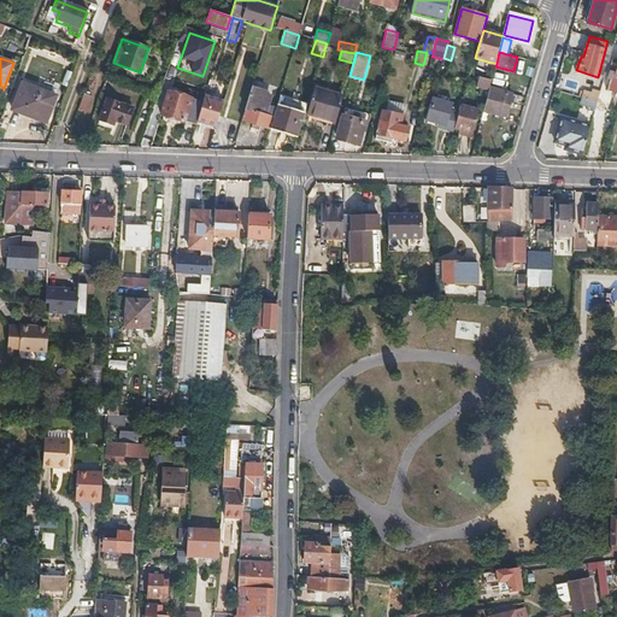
[(489,90),(489,88),(492,80),(480,77),(477,87),(489,90)]
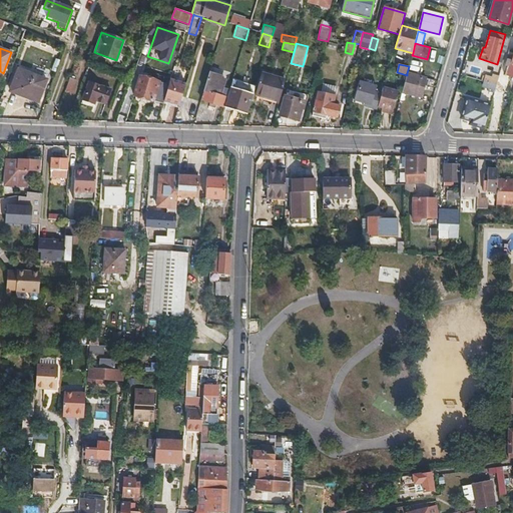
[(19,70),(11,91),(39,102),(47,80),(19,70)]
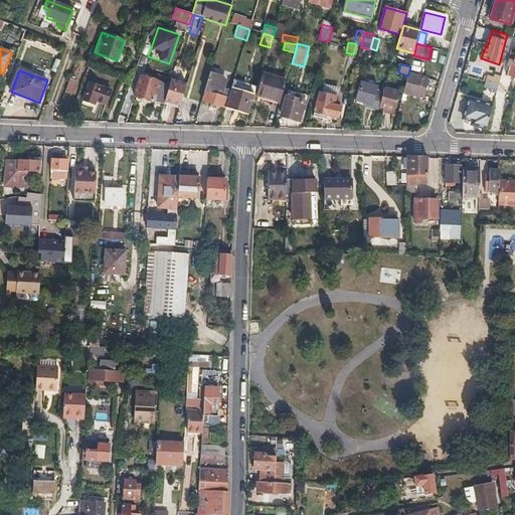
[(258,96),(281,102),(287,80),(264,73),(258,96)]
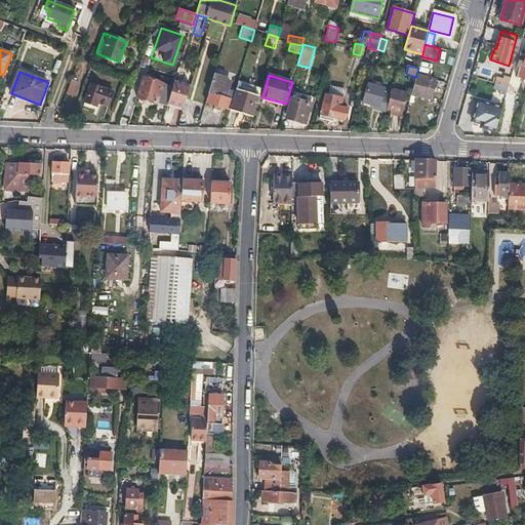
[(416,77),(411,94),(431,99),(436,80),(416,75),(416,77)]
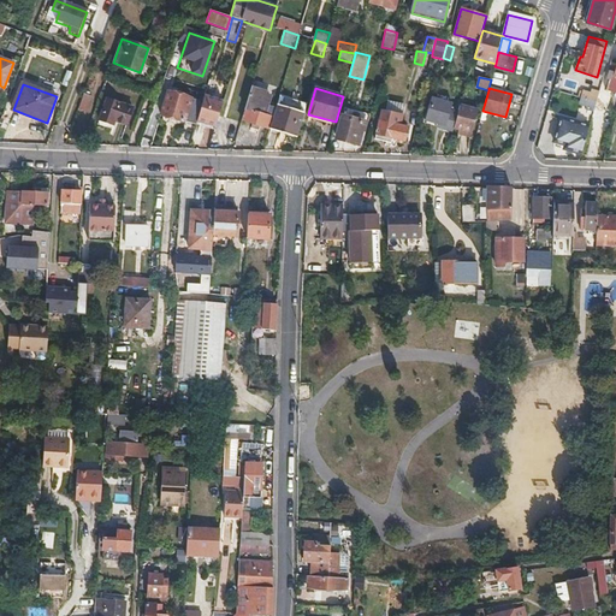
[(582,88),(576,105),(602,113),(606,95),(582,88)]
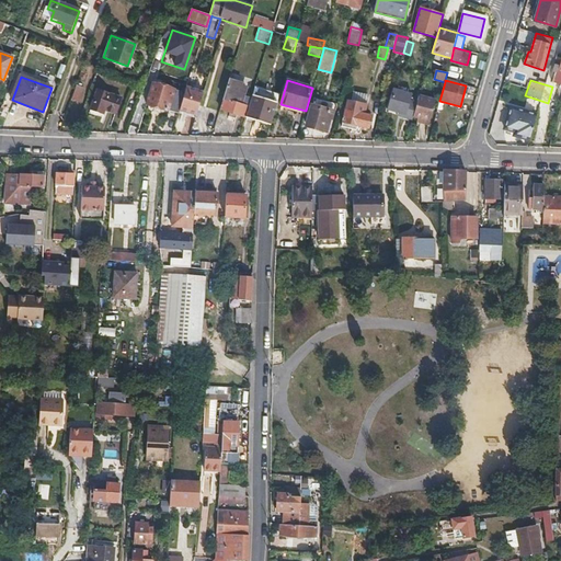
[(147,103),(179,114),(180,111),(185,93),(153,83),(147,103)]
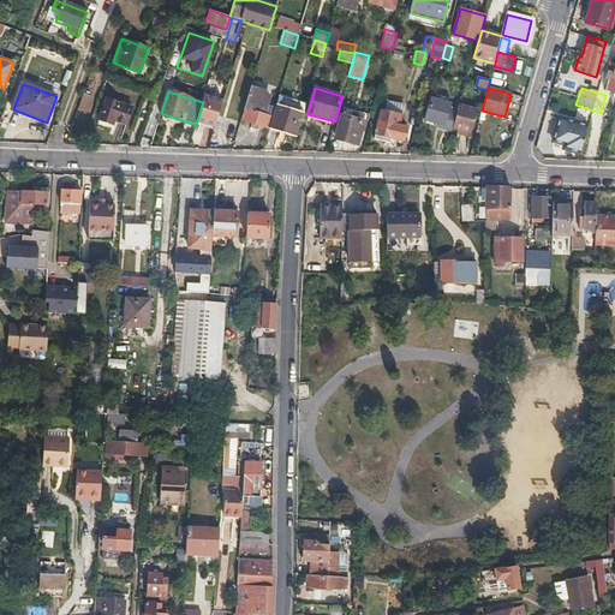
[(197,121),(216,127),(224,101),(206,96),(203,102),(197,121)]
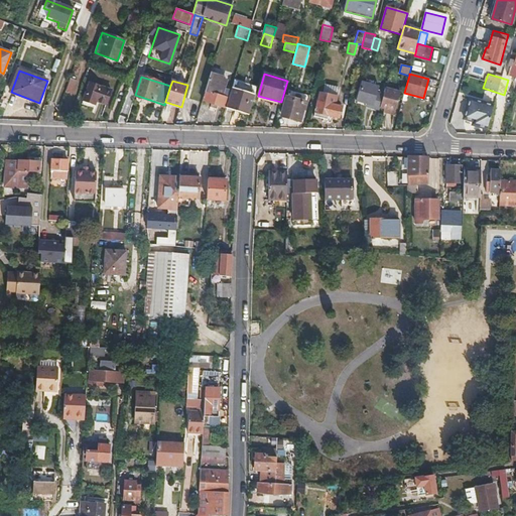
[(228,104),(227,108),(249,115),(258,88),(235,81),(229,102),(228,104)]
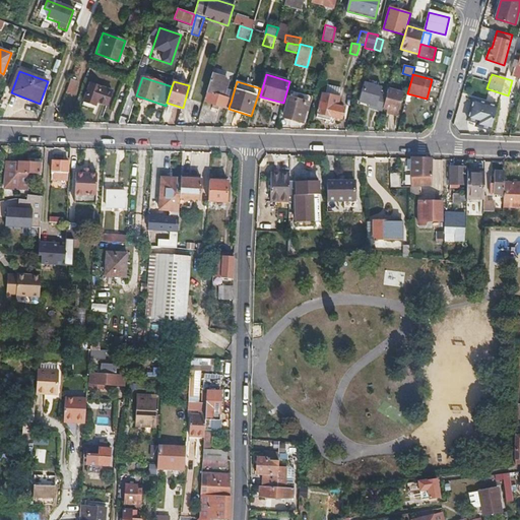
[(375,109),(382,111),(383,109),(388,90),(381,88),(381,86),(365,81),(359,102),(375,107),(375,109)]
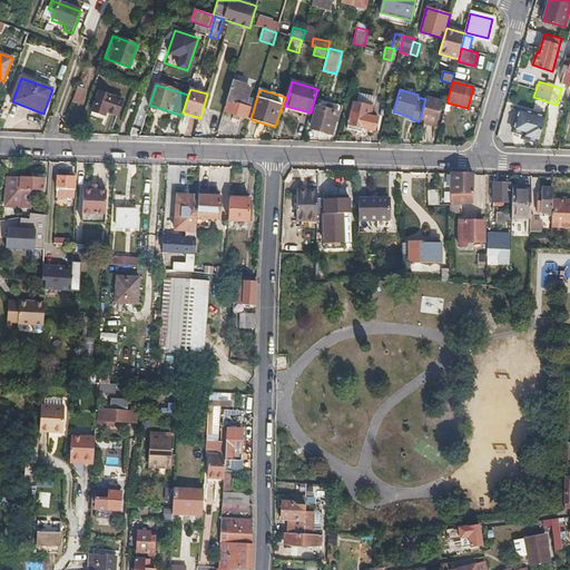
[(362,90),(359,104),(372,107),(375,94),(362,90)]
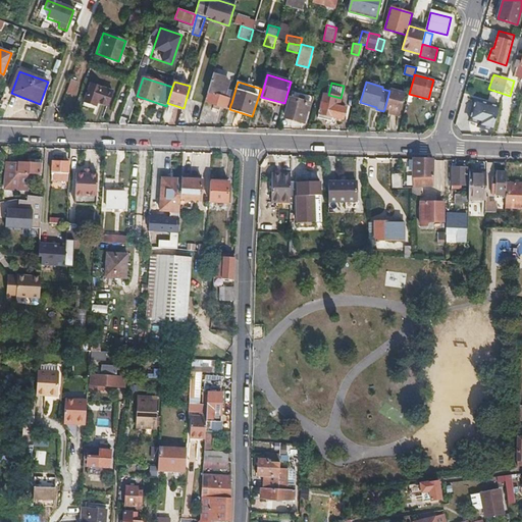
[(91,84),(85,102),(96,106),(97,102),(107,106),(112,92),(91,84)]
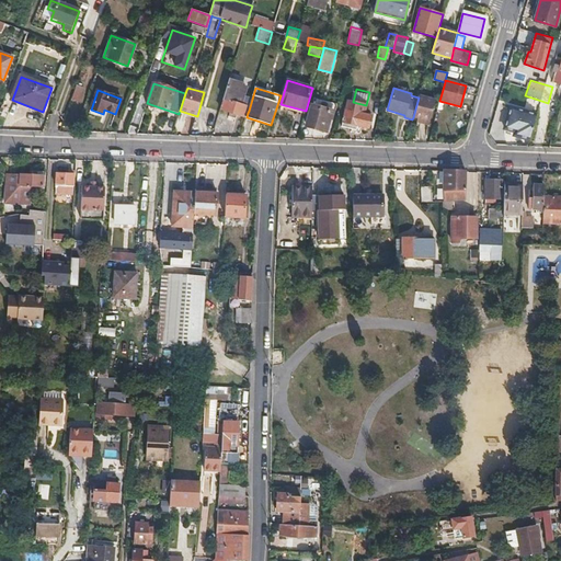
[(226,91),(224,100),(225,100),(221,111),(244,117),(245,112),(248,113),(249,111),(241,109),(242,104),(236,102),(238,95),(226,91)]
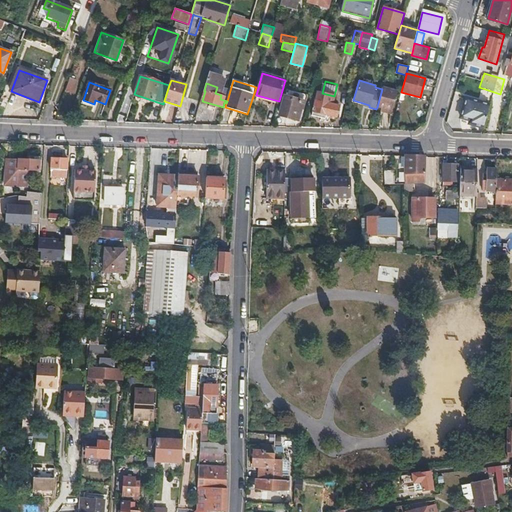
[(382,89),(377,107),(382,109),(391,111),(397,91),(383,87),(382,89)]
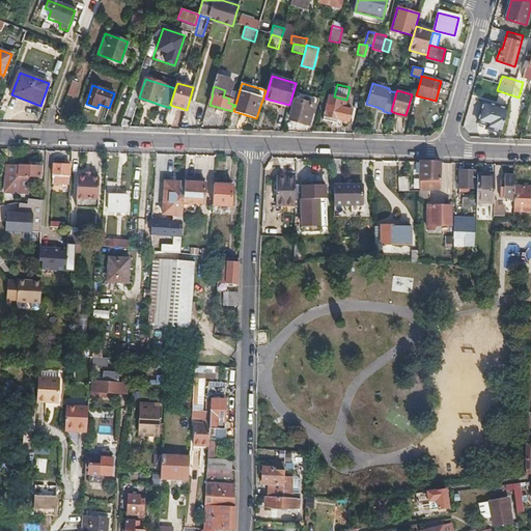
[(212,94),(204,92),(200,107),(207,109),(212,94)]
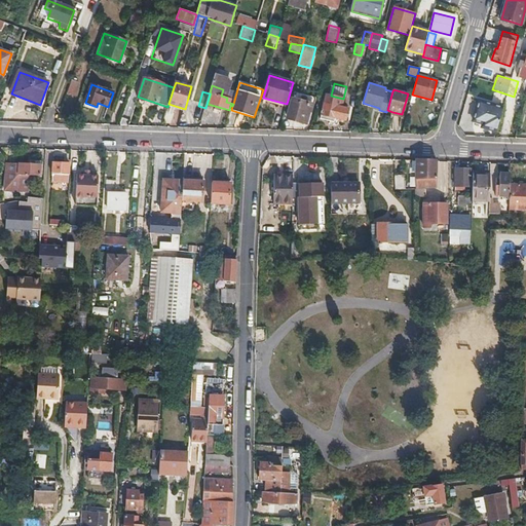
[(327,95),(321,119),(334,122),(335,117),(345,120),(348,110),(341,108),(343,99),(331,96),(327,95)]
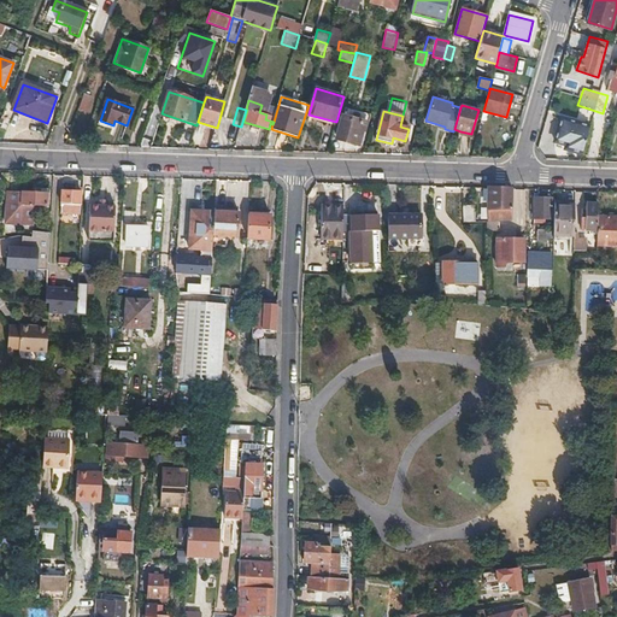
[(342,117),(336,137),(359,144),(363,131),(364,130),(365,124),(342,117)]
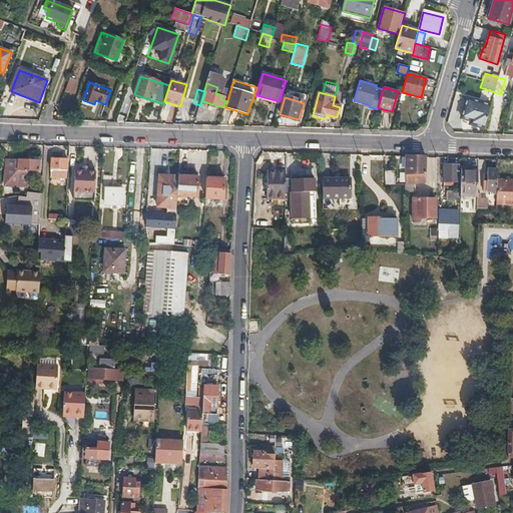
[(491,105),(470,99),(468,107),(465,106),(462,117),(475,121),(474,125),(484,127),(490,106),(491,105)]
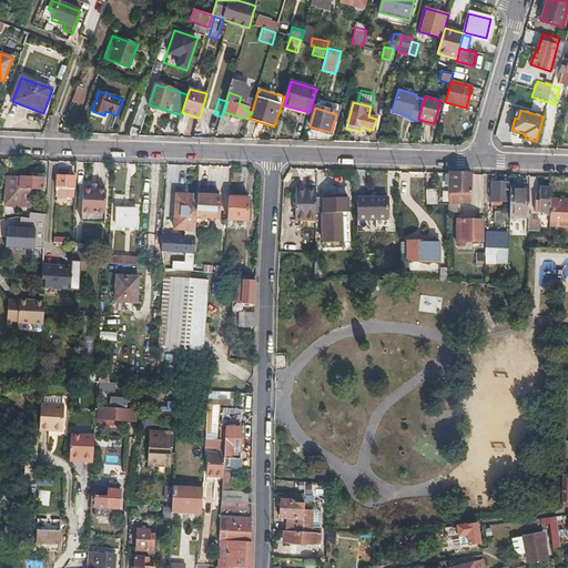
[(469,174),(447,173),(447,203),(458,203),(469,203),(469,174)]
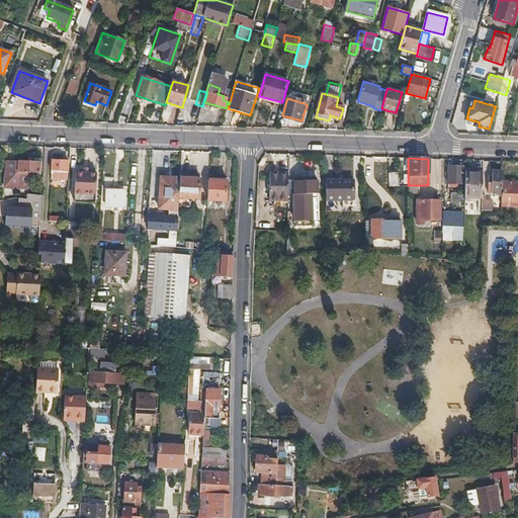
[(20,161),(18,161),(17,183),(18,183),(18,186),(29,187),(30,176),(34,172),(39,172),(40,159),(30,159),(30,162),(20,161)]
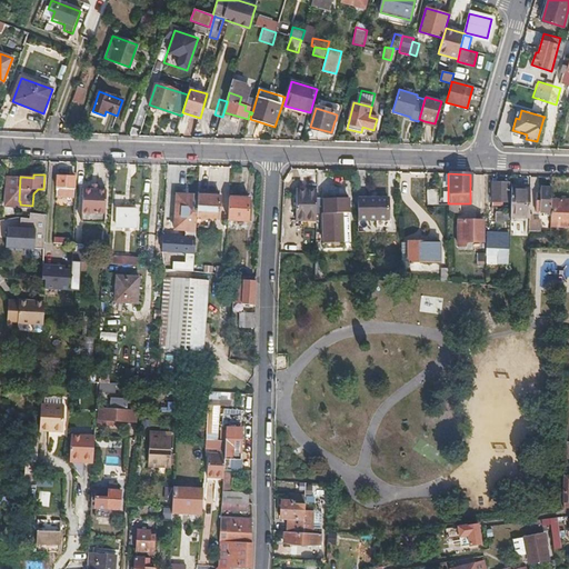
[(19,201),(20,177),(9,176),(7,200),(19,201)]
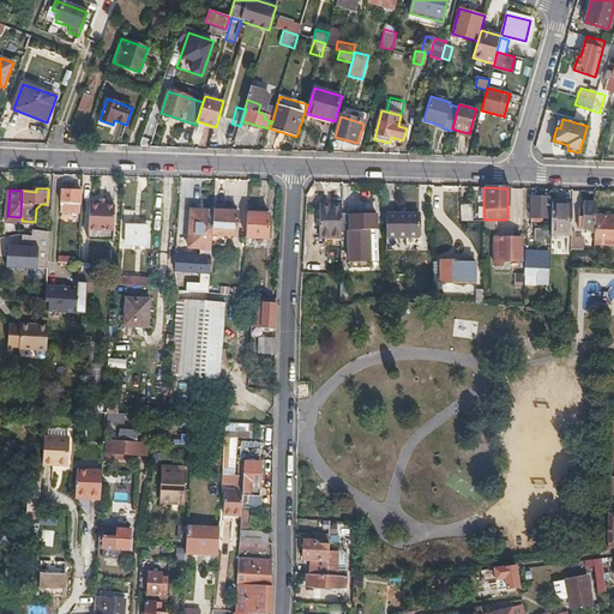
[(60,212),(78,214),(78,191),(61,190),(60,212)]
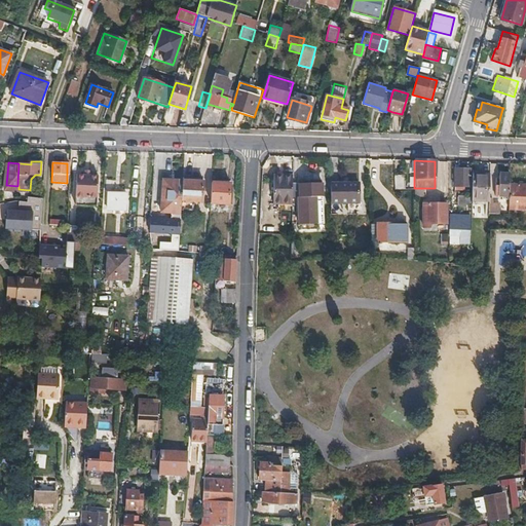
[(468,170),(454,170),(454,190),(463,190),(463,188),(468,188),(468,170)]
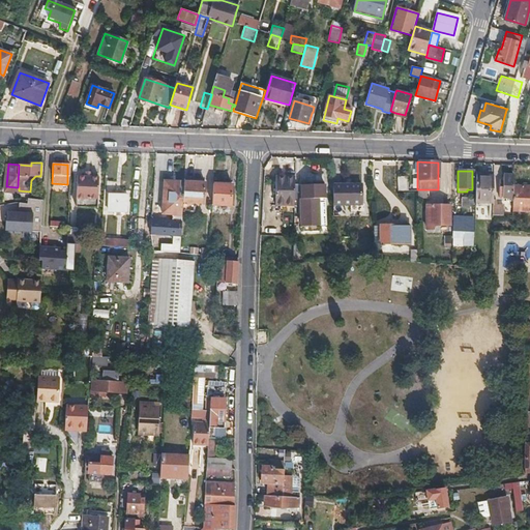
[(512,185),(512,175),(503,174),(503,184),(499,183),(499,192),(502,192),(502,198),(511,198),(512,185)]
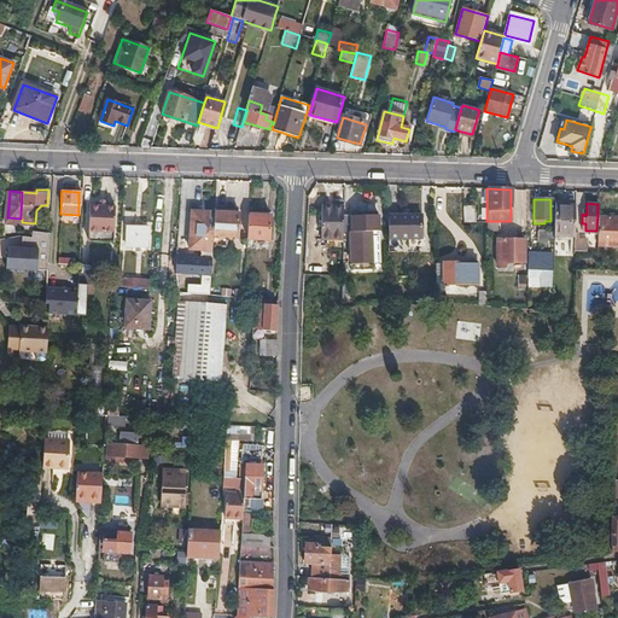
[(115,207),(108,207),(98,205),(89,205),(87,240),(114,242),(115,207)]
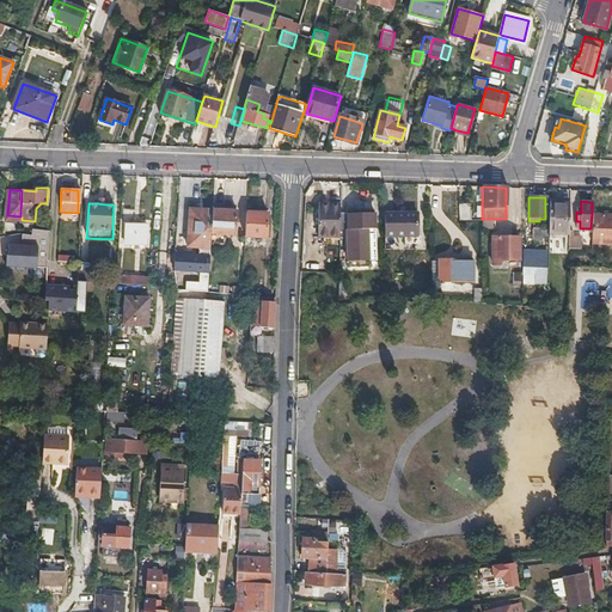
[(338,237),(338,203),(317,203),(317,236),(338,237)]
